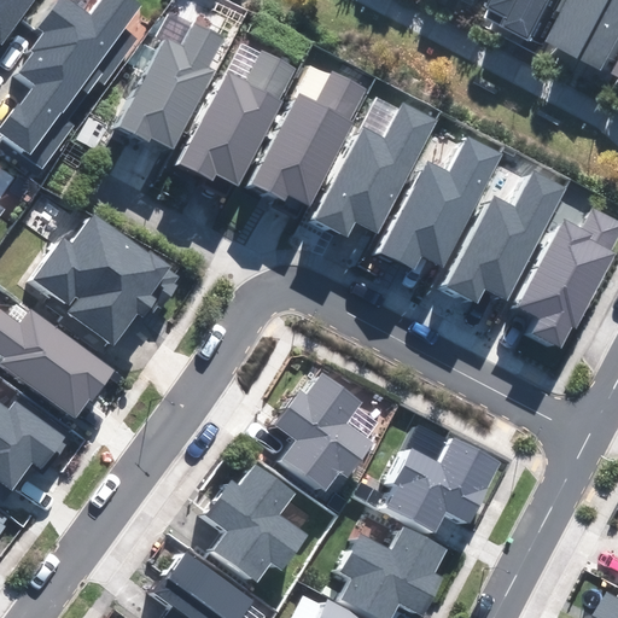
[(0,0),(0,42),(1,44),(31,0),(0,0)]
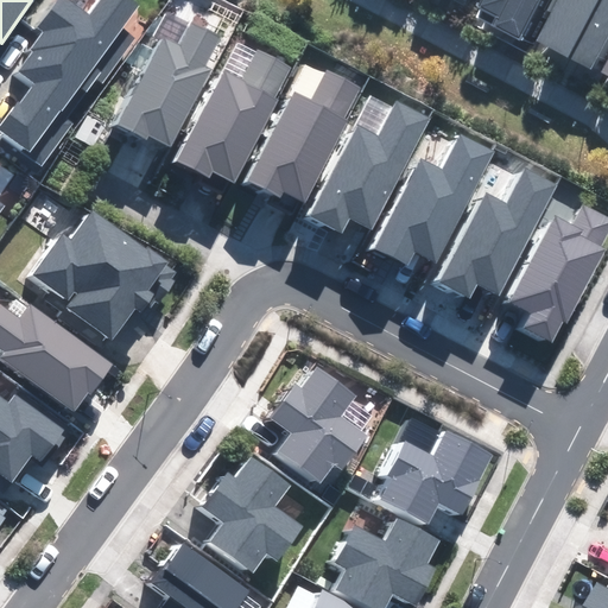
[(0,132),(0,133),(42,164),(71,124),(65,120),(96,77),(102,82),(134,38),(120,27),(137,5),(131,0),(102,0),(90,17),(65,0),(58,0),(40,26),(48,31),(19,71),(36,83),(0,132)]
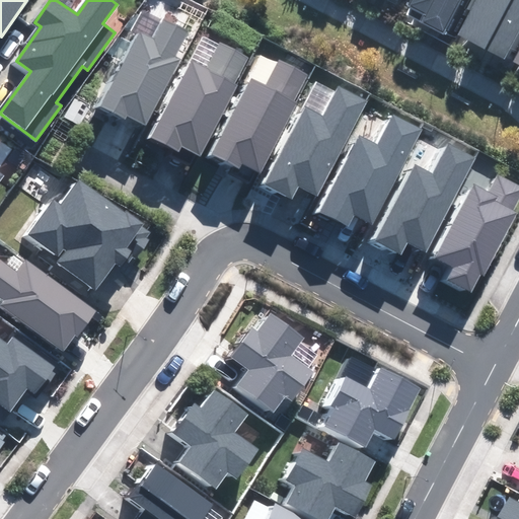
[(411,0),(409,4),(428,14),(424,22),(442,32),(458,0),(411,0)]
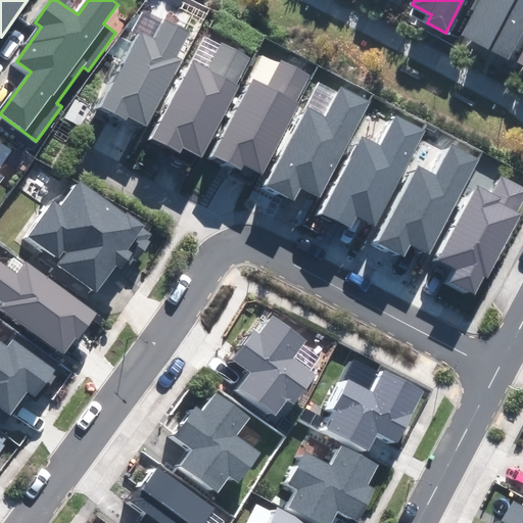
[(522,29),(522,0),(480,0),(464,32),(510,55),(522,29)]
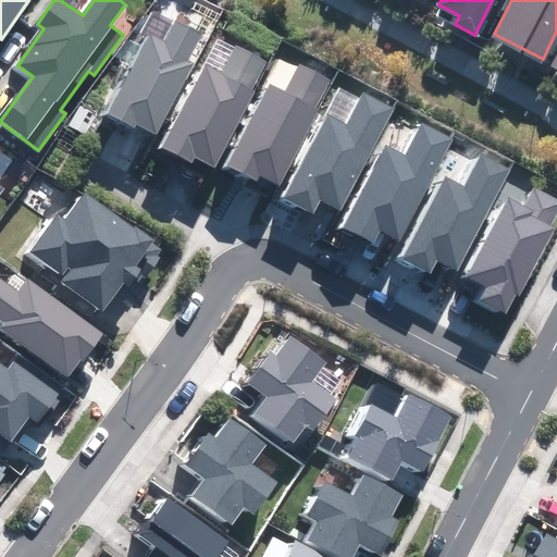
[(137,123),(156,133),(193,65),(187,62),(202,35),(175,20),(162,44),(149,36),(108,112),(135,127),(137,123)]
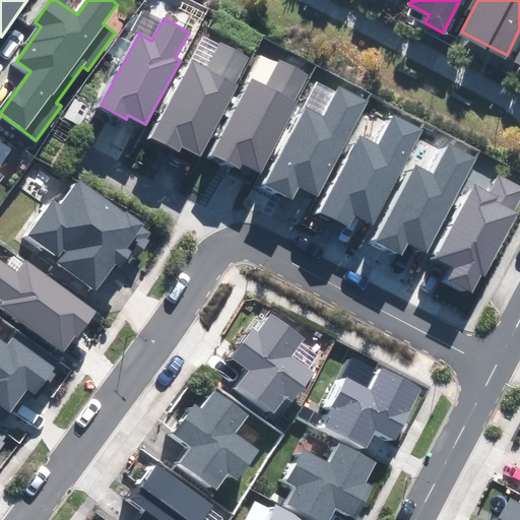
[(192,62),(151,137),(179,152),(183,144),(200,153),(236,87),(233,85),(248,58),(220,44),(207,70),(192,62)]
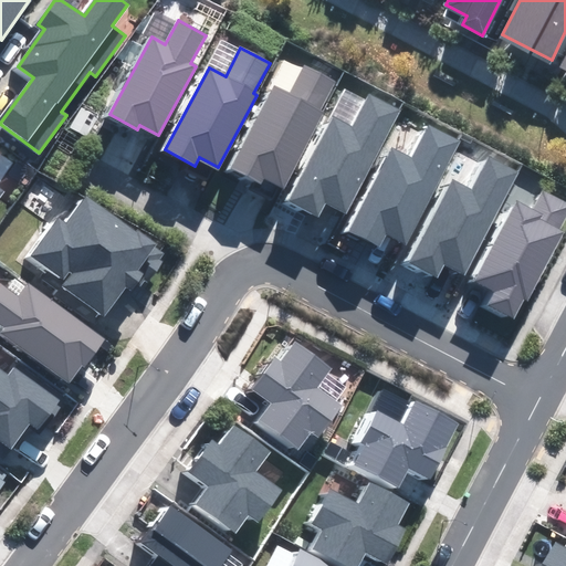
[(274,87),(230,168),(260,185),(265,176),(283,186),(322,114),(318,113),(335,83),(306,67),(291,95),(274,87)]
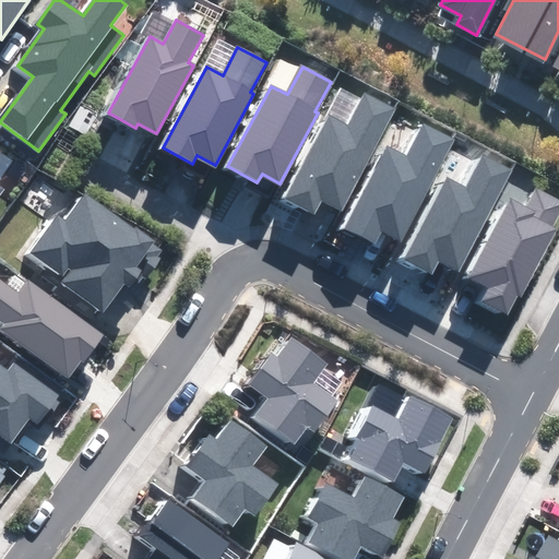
[(331,116),(288,197),(318,212),(322,204),(341,214),(394,111),(364,95),(348,125),(331,116)]
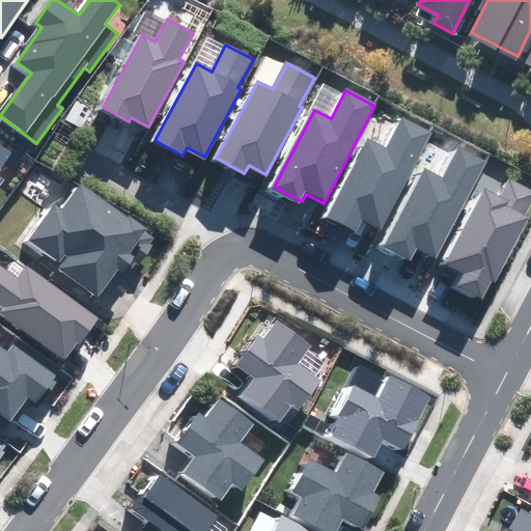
[(81,128),(91,110),(78,102),(66,119),(81,128)]
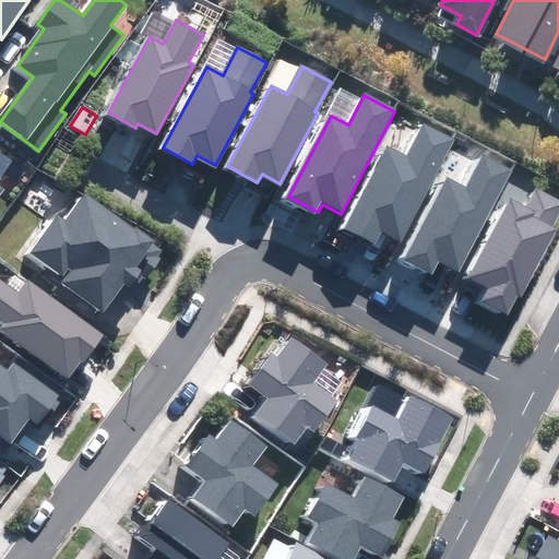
[(389,147),(346,229),(376,245),(383,230),(402,240),(453,141),(423,125),(406,156),(389,147)]
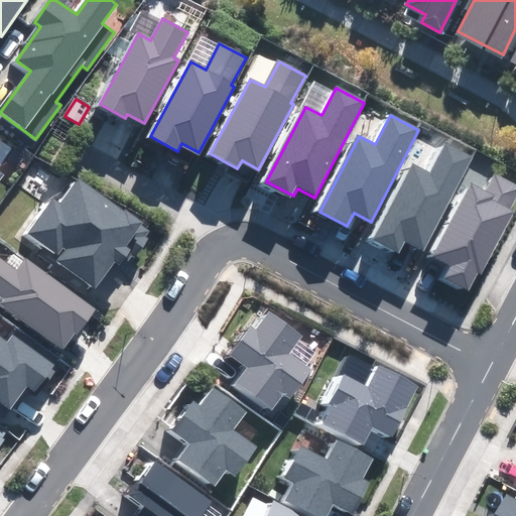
[(414,165),(375,240),(402,254),(406,247),(422,255),(472,161),(443,146),(429,172),(414,165)]
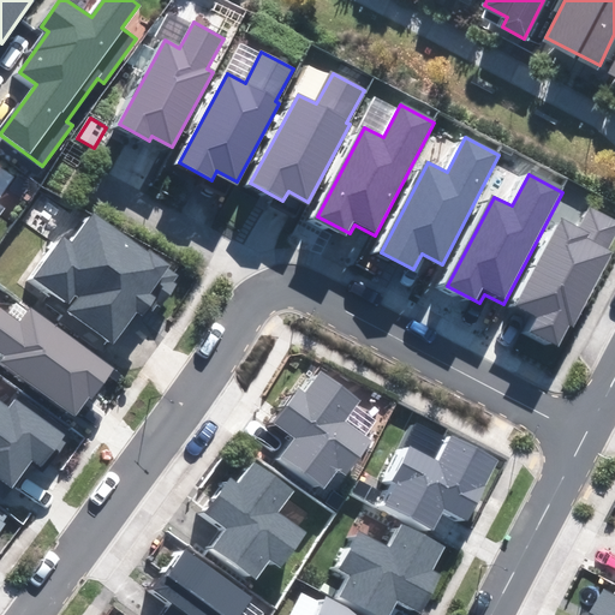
[(614,231),(614,221),(591,209),(581,228),(565,220),(519,306),(541,317),(532,332),(562,347),(611,254),(605,250),(614,231)]
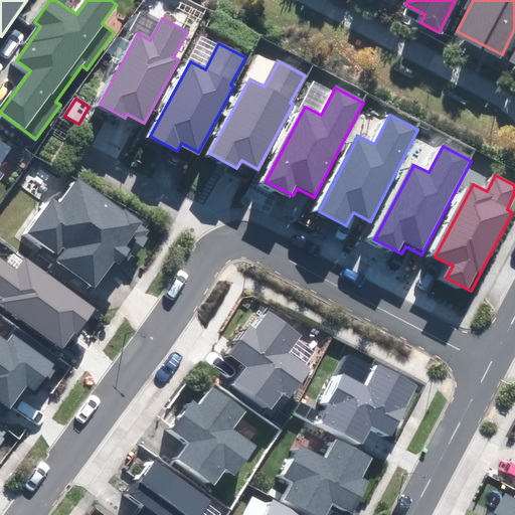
[(51,200),(29,232),(60,253),(56,259),(97,287),(115,261),(122,266),(148,228),(78,180),(60,206),(51,200)]
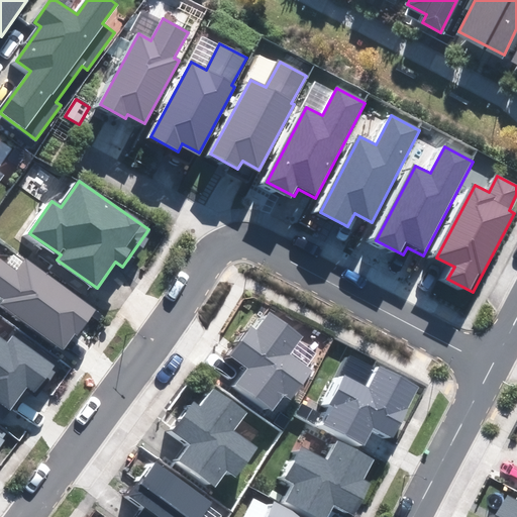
[(1,262),(0,262),(0,297),(5,301),(2,304),(68,349),(96,309),(24,261),(16,272),(1,262)]
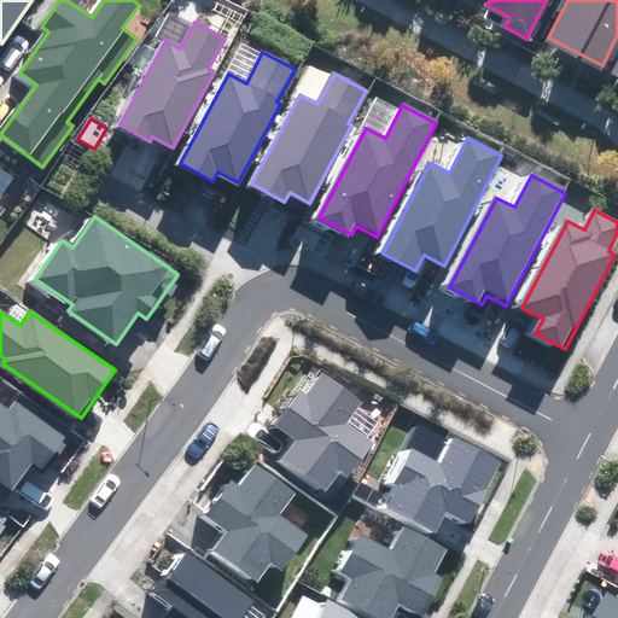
[(362,398),(326,372),(307,398),(298,392),(275,425),(296,439),(283,460),(324,490),(338,471),(349,479),(374,444),(344,423),(362,398)]
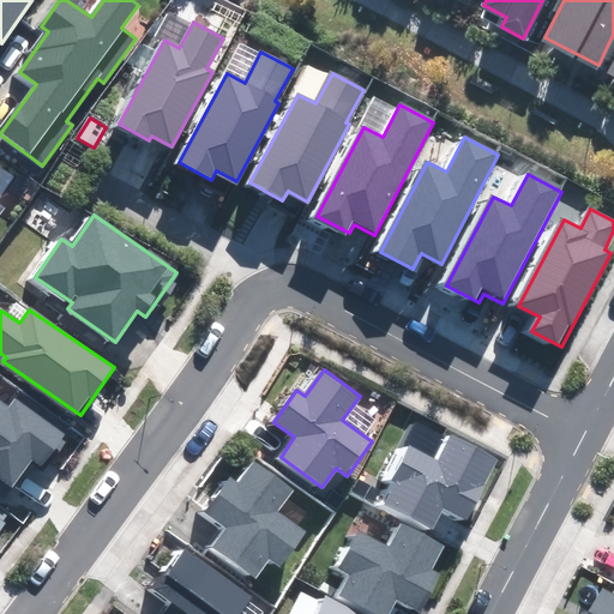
[(0,401),(0,474),(13,485),(32,458),(43,465),(65,434),(16,401),(10,409),(0,401)]
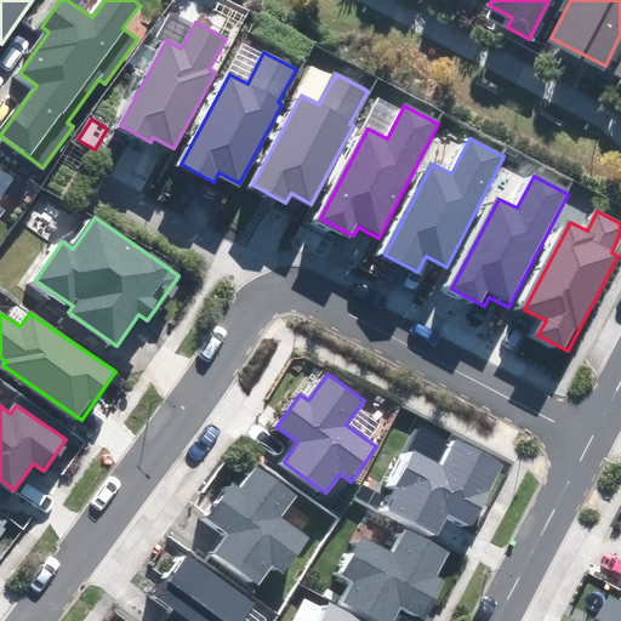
[(402,488),(388,511),(436,536),(449,513),(471,524),(502,467),(454,442),(442,466),(415,451),(397,485),(402,488)]
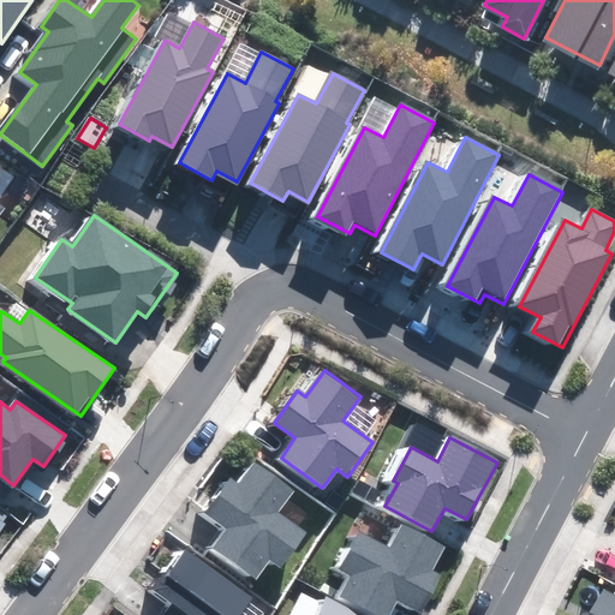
[(294,487),(258,460),(239,487),(231,481),(208,512),(228,527),(214,547),(256,577),(270,557),(281,566),(306,532),(276,511),(294,487)]
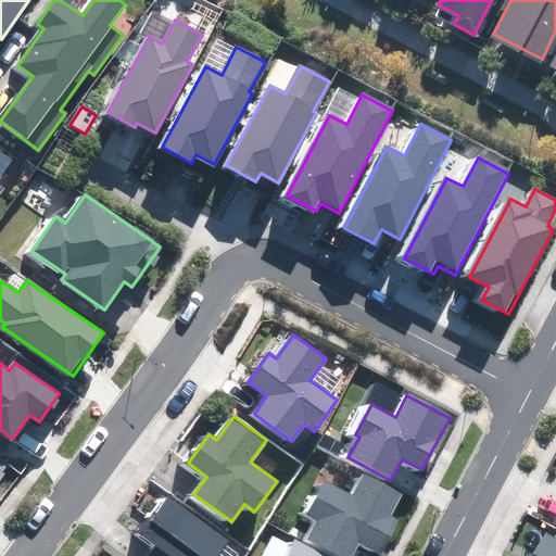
[(317,517),(306,538),(340,555),(351,555),(359,540),(381,551),(397,520),(389,516),(400,494),(365,476),(353,497),(327,483),(311,513),(317,517)]
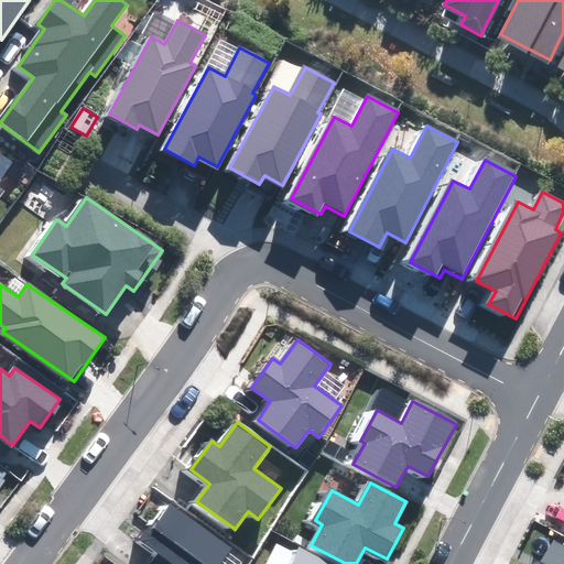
[(220,563),(231,550),(171,506),(143,543),(159,554),(151,563),(220,563)]
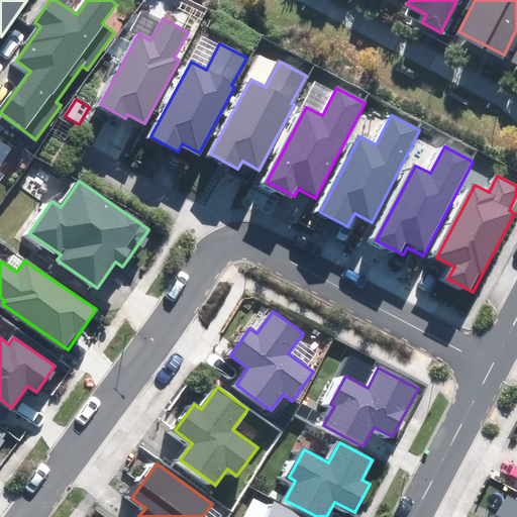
[(516,516),(516,500),(508,496),(496,516),(516,516)]
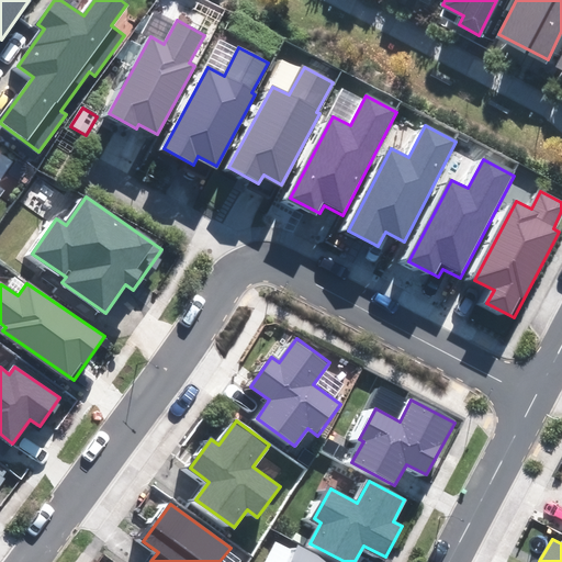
[(329,561),(299,546),(290,561),(329,561)]
